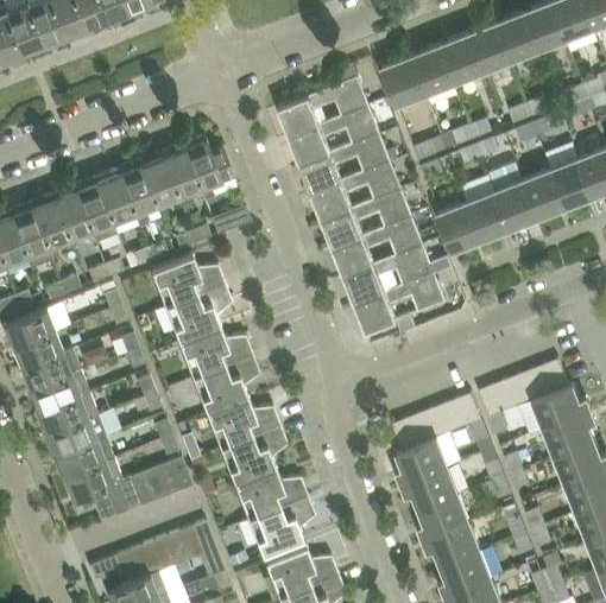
[(49,0),(38,0),(26,5),(43,48),(44,50),(65,42),(49,0)]
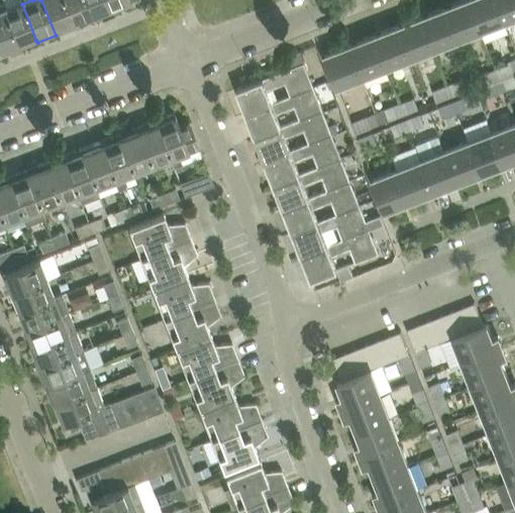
[(63,0),(41,0),(56,35),(61,32),(61,30),(73,25),(63,0)]
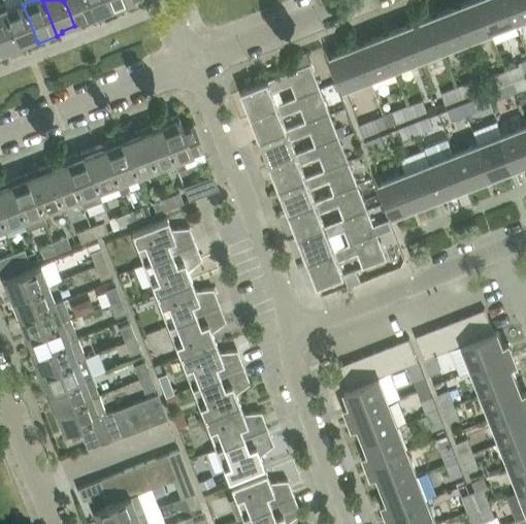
[(64,0),(74,26),(75,28),(81,26),(80,24),(93,19),(86,0),(64,0)]
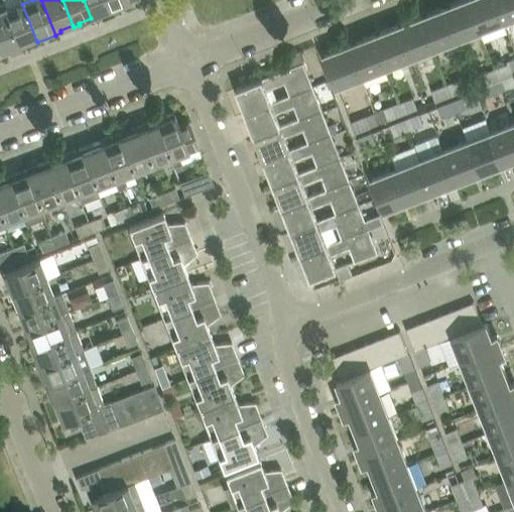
[(105,0),(84,0),(91,18),(92,20),(110,13),(105,0)]
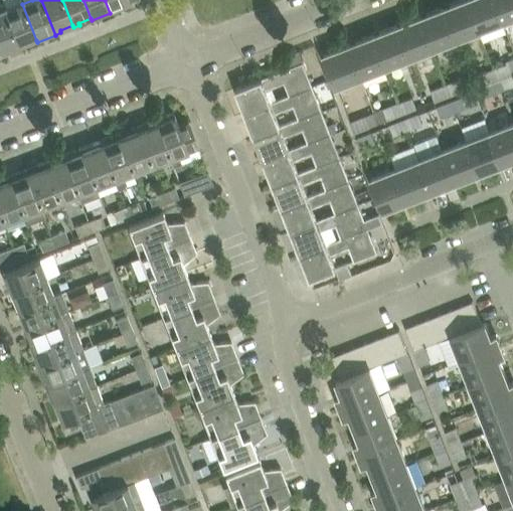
[(105,0),(110,13),(129,5),(128,3),(136,0),(105,0)]
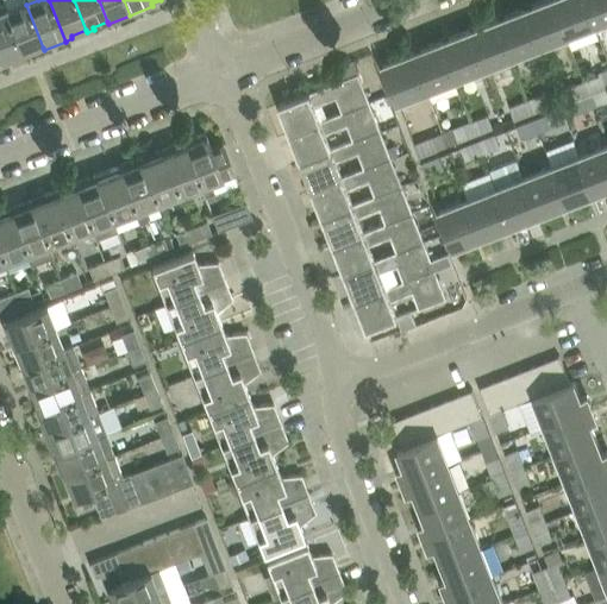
[(581,0),(554,0),(550,1),(564,39),(593,29),(581,0)]
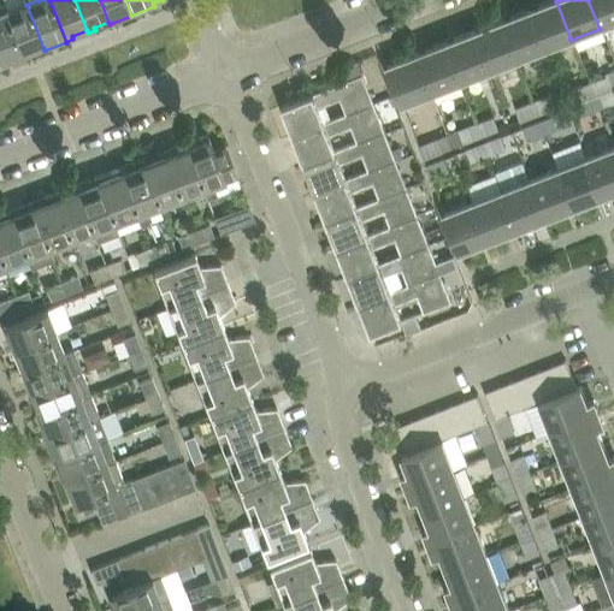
[(613,0),(588,0),(600,29),(613,22),(613,0)]
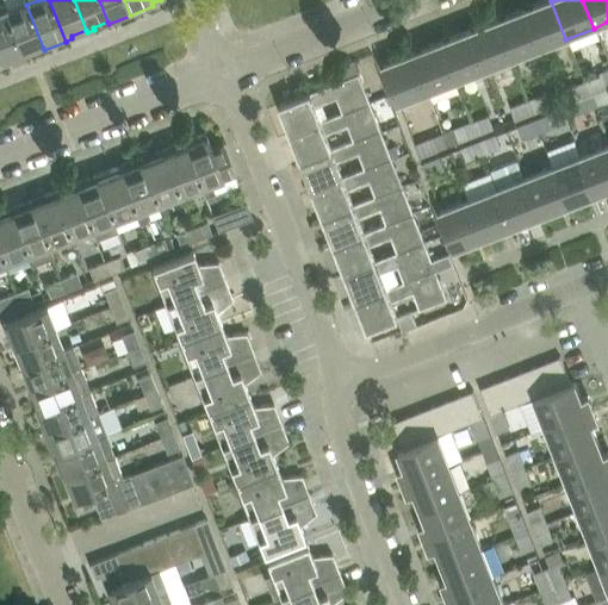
[(551,1),(523,12),(538,50),(565,39),(551,1)]
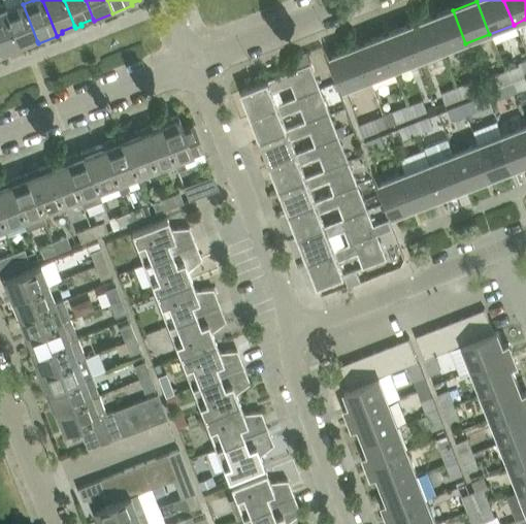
[(23,4),(3,11),(19,51),(25,48),(24,46),(37,41),(23,4)]
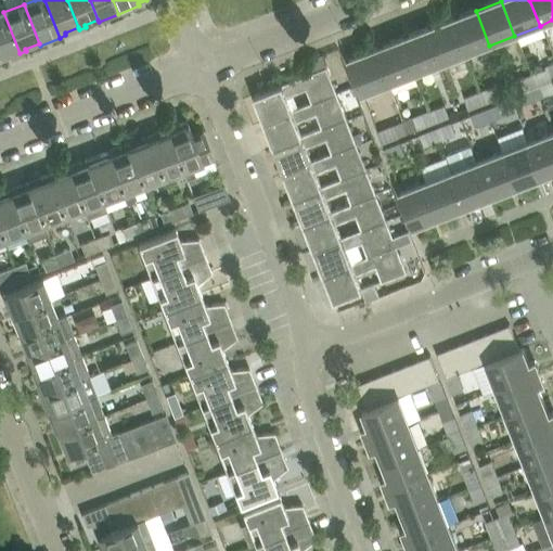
[(0,61),(20,53),(3,12),(1,7),(0,7),(0,61)]
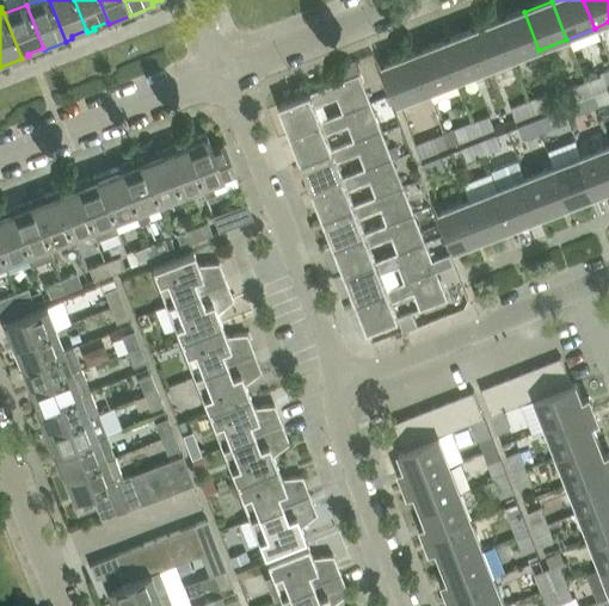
[(524,12),(496,24),(510,61),(539,50),(524,12)]
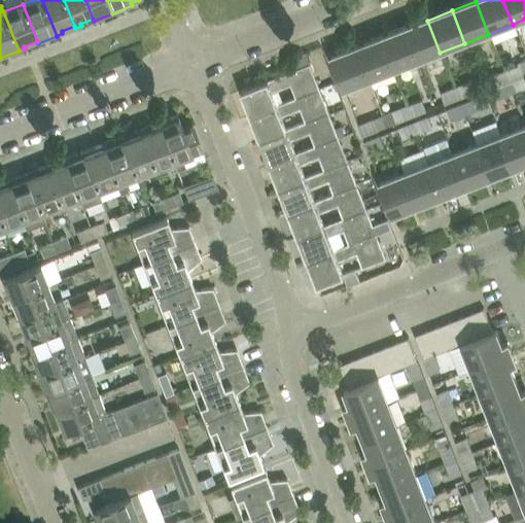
[(427,21),(404,30),(416,62),(440,53),(427,21)]
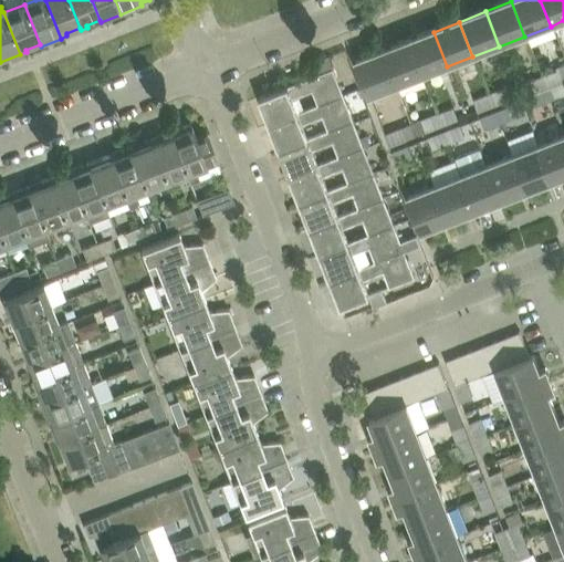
[(434,32),(407,42),(420,77),(447,66),(434,32)]
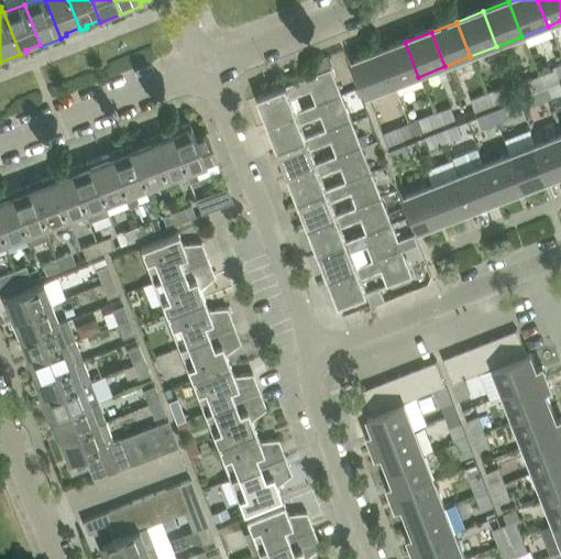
[(405,42),(380,52),(393,87),(418,77),(405,42)]
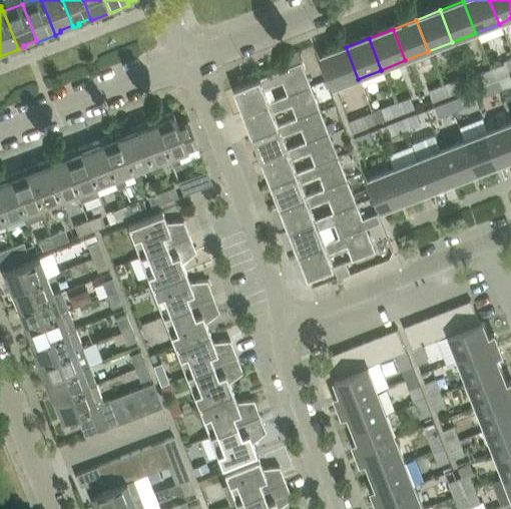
[(358,79),(346,47),(322,57),(334,88),(358,79)]
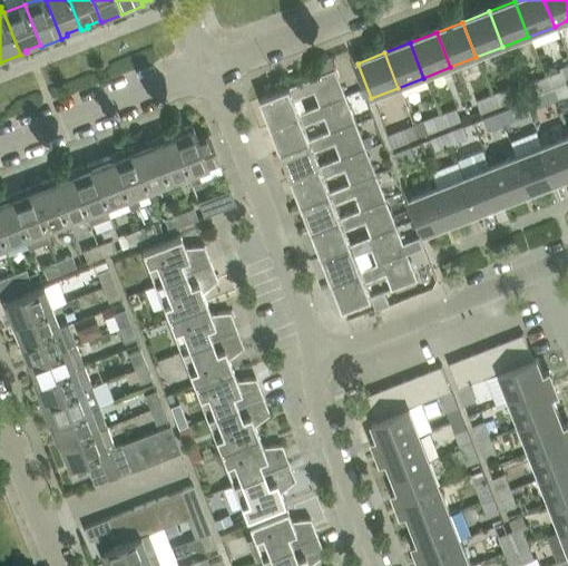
[(330,59),(309,68),(313,80),(334,72),(330,59)]
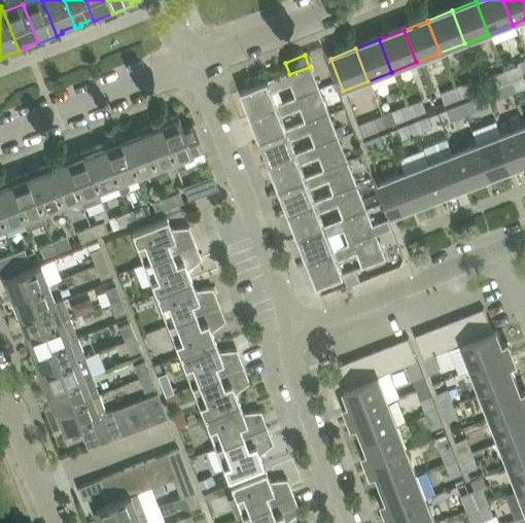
[(518,69),(504,74),(509,84),(522,79),(521,76),(524,74),(524,63),(517,66),(518,69)]
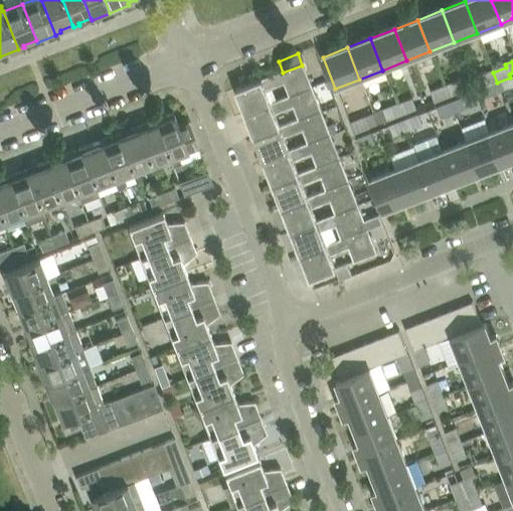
[(283,72),(234,92),(244,116),(271,106),(265,92),(283,84),(288,98),(312,90),(302,65),(283,72)]
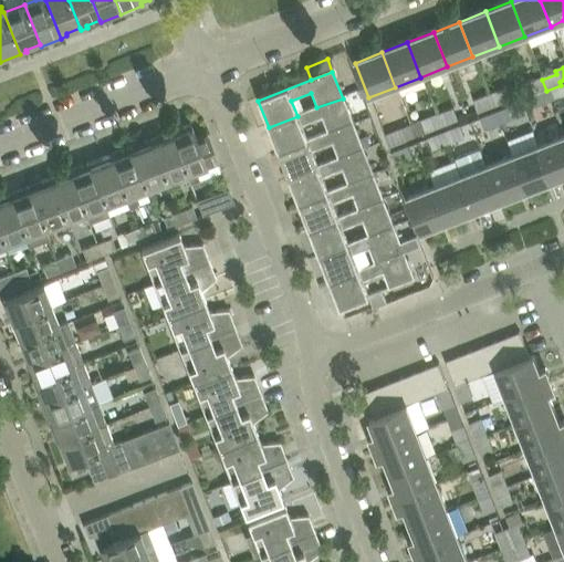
[(526,85),(531,97),(546,91),(542,80),(526,85)]
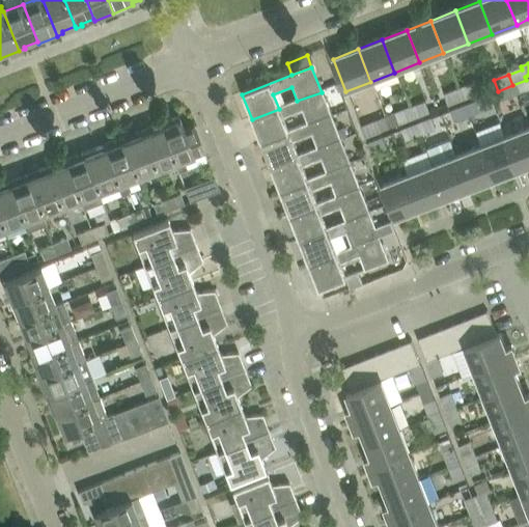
[(512,85),(517,96),(528,91),(528,87),(527,83),(526,80),(512,85)]
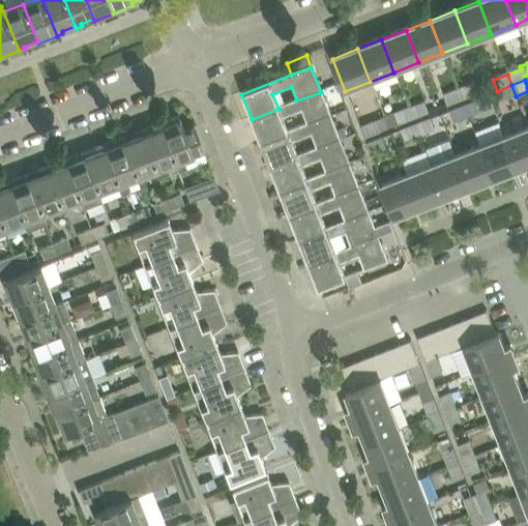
[(471,85),(457,90),(461,101),(476,95),(471,85)]
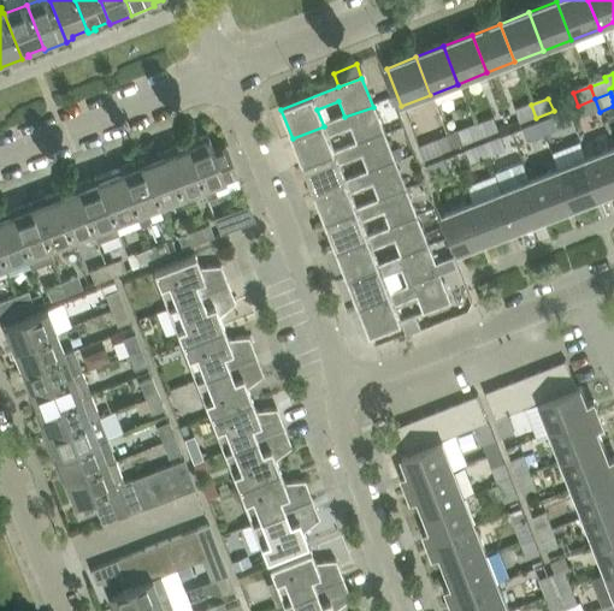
[(595,99),(578,106),(583,119),(600,112),(595,99)]
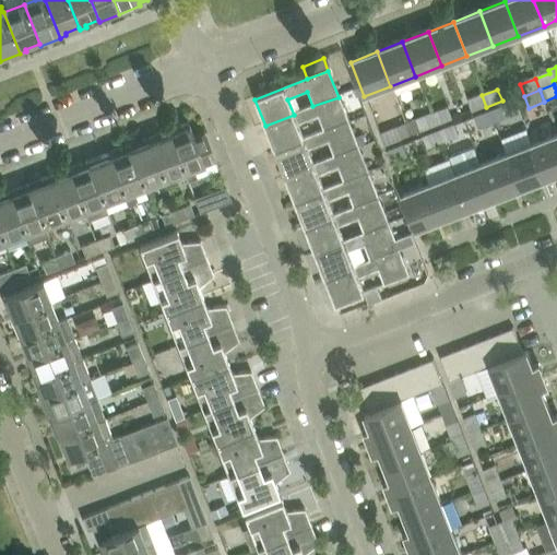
[(482,95),(466,102),(471,113),(486,107),(482,95)]
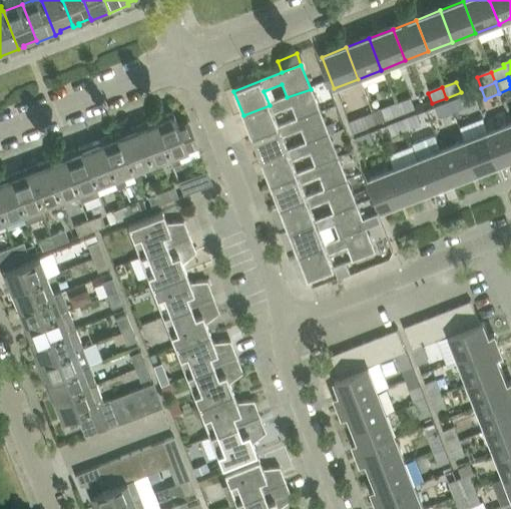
[(270,105),(243,115),(252,138),(279,128),(274,115),(291,108),(297,121),(320,112),(311,89),(287,97),(270,105)]
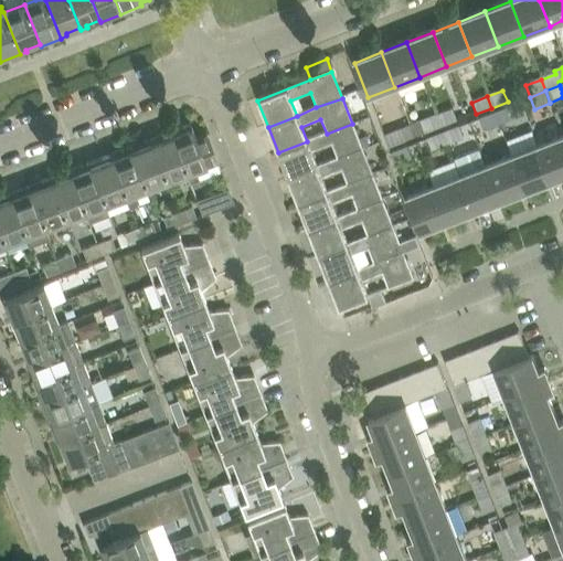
[(510,108),(495,115),(499,126),(514,120),(510,108)]
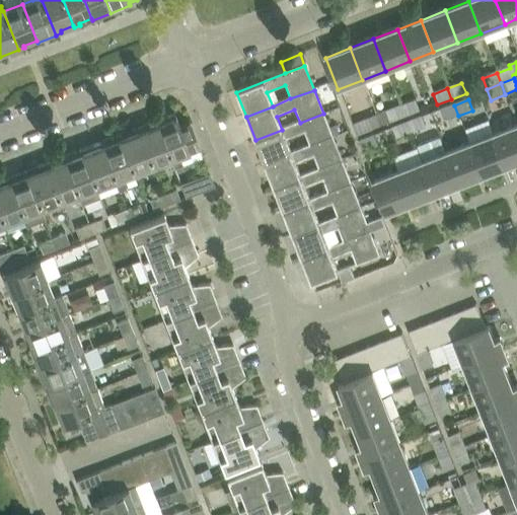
[(415,101),(399,106),(404,118),(419,112),(415,101)]
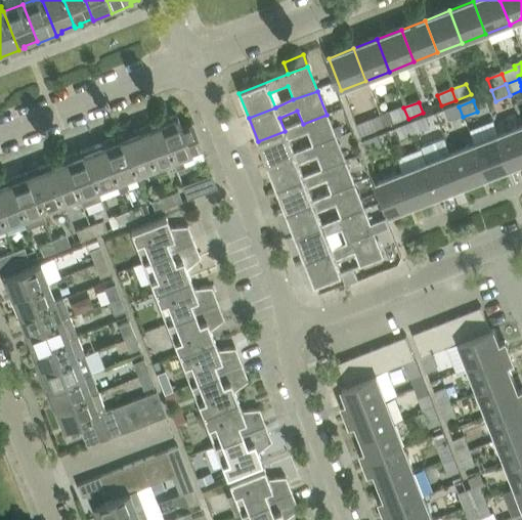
[(459,106),(443,112),(447,123),(463,117),(459,106)]
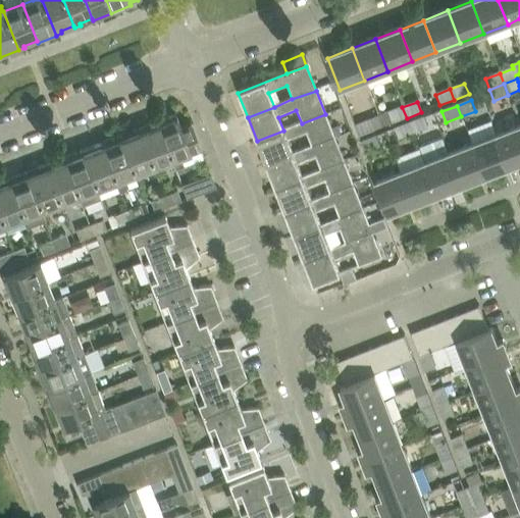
[(402,107),(387,113),(392,124),(407,118),(402,107)]
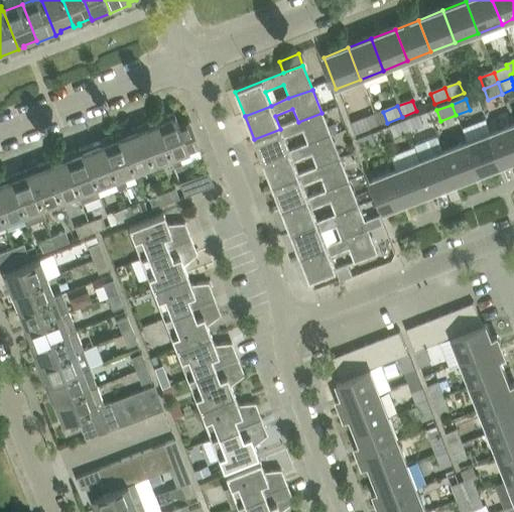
[(280,129),(254,139),(263,163),(289,153),(289,152),(284,139),(302,132),(307,146),(331,137),(322,113),(298,122),(280,129)]
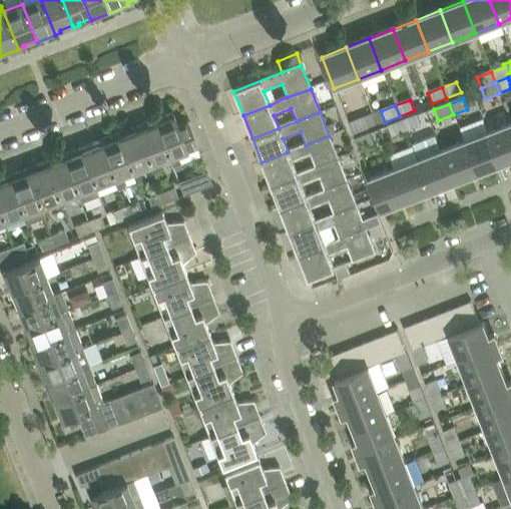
[(164,118),(152,122),(153,124),(167,160),(171,169),(179,165),(176,156),(186,152),(195,148),(186,125),(176,128),(172,117),(171,118),(170,115),(164,118)]
